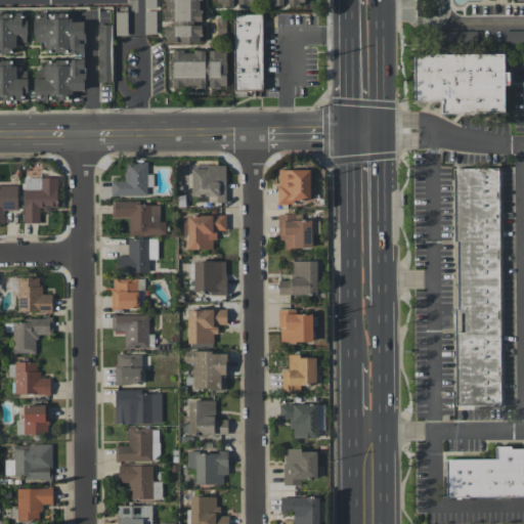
[(201,0),(171,0),(165,0),(165,22),(166,22),(165,42),(201,42),(201,24),(201,0)]
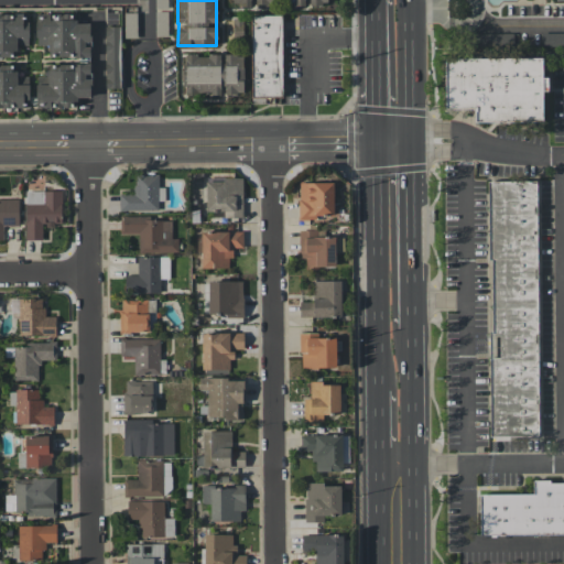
[(29,13),(0,13),(0,56),(17,56),(17,46),(30,45),(29,13)]
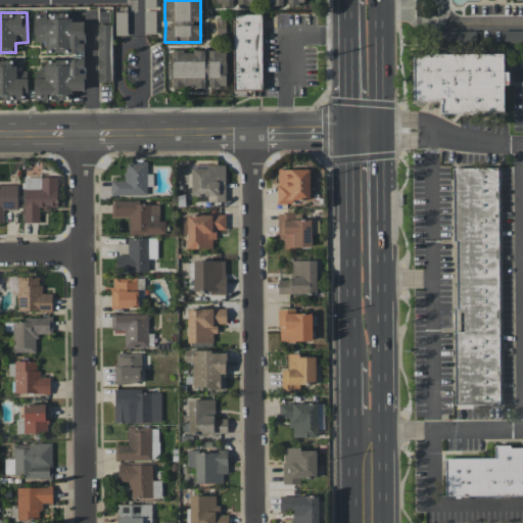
[(84,54),(85,21),(66,20),(67,13),(40,12),(39,20),(34,20),(34,42),(46,42),(46,52),(84,54)]
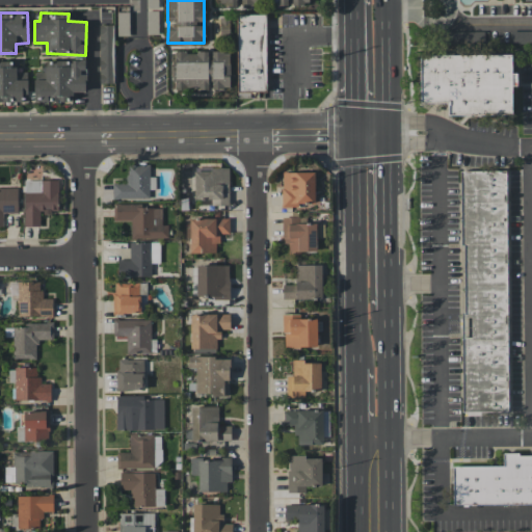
[(265,15),(236,15),(238,90),(266,90),(265,15)]
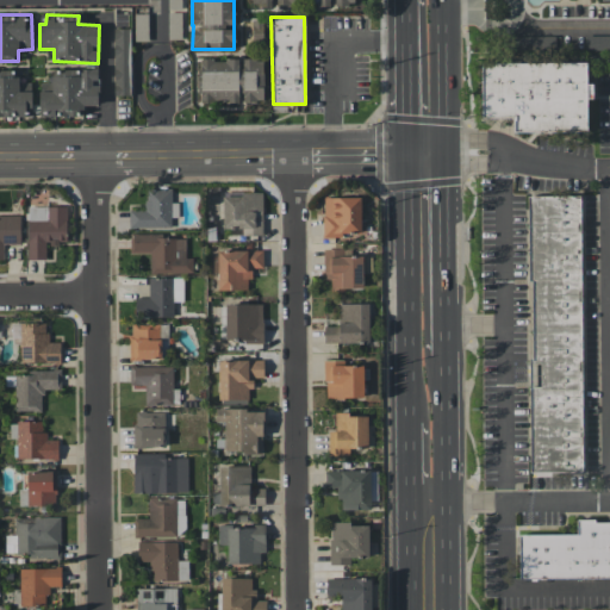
[(114,95),(129,95),(128,29),(113,29),(114,95)]
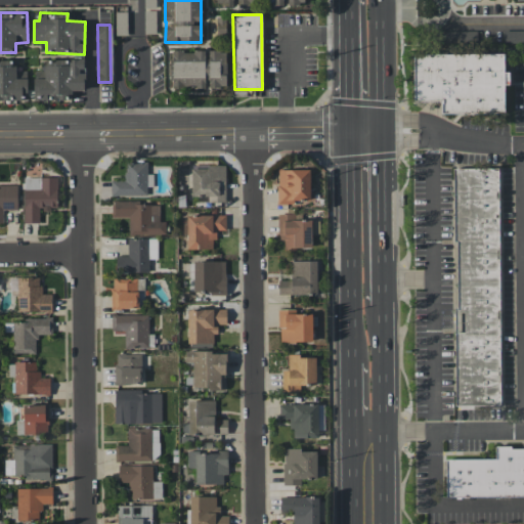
[(226,50),(207,50),(207,51),(172,51),(172,88),(207,88),(207,87),(226,87),(226,50)]
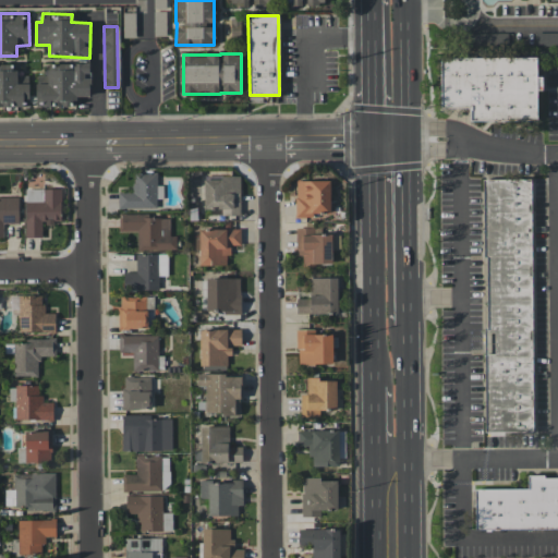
[(439,57),(536,57),(536,76),(542,76),(542,89),(536,89),(536,119),(470,119),(470,106),(439,106),(439,57)]
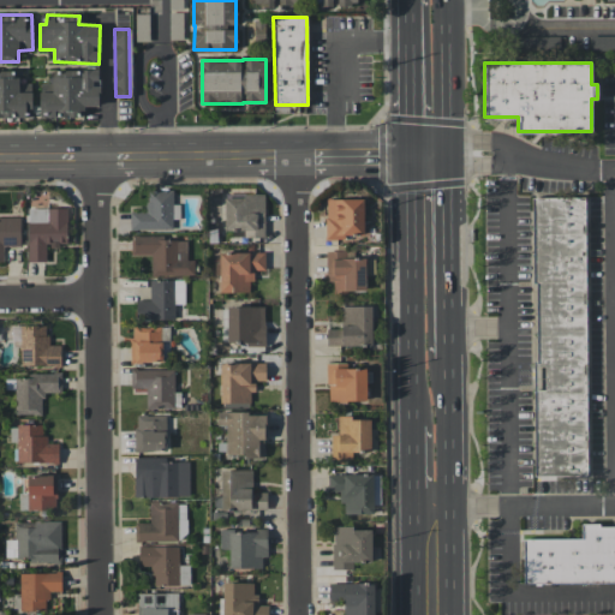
[(19,71),(0,70),(0,118),(33,119),(33,93),(19,93),(19,71)]
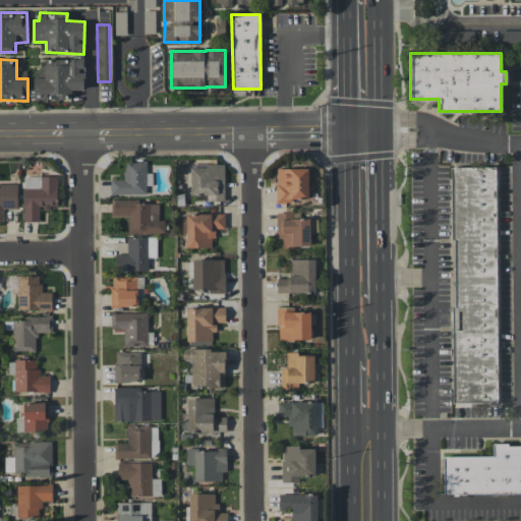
[(45,59),(45,70),(36,71),(36,75),(34,75),(34,100),(70,99),(70,91),(84,90),(84,59),(45,59)]
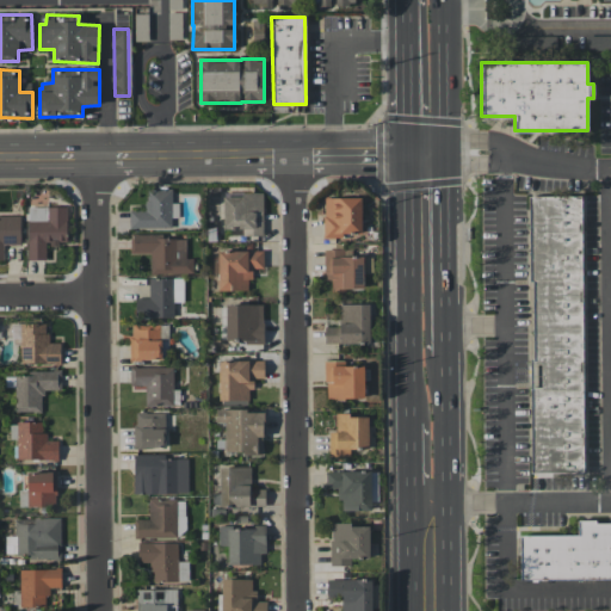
[(146,190),(146,210),(129,210),(129,228),(172,228),(172,217),(178,217),(178,203),(172,203),(172,189),(146,190)]
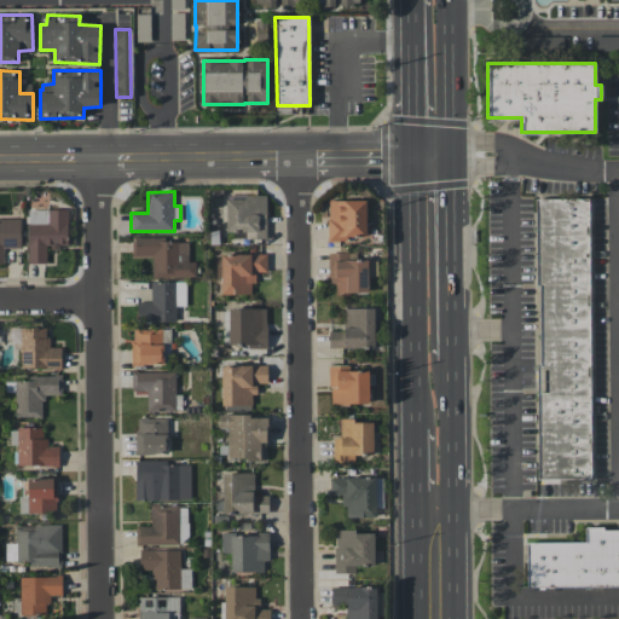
[(226,197),(226,232),(244,232),(246,239),(266,238),(266,196),(226,197)]
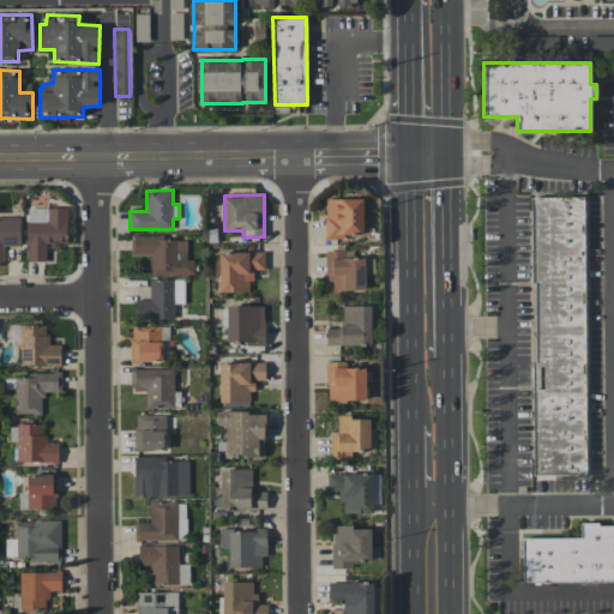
[(585,474),(534,474),(533,197),(584,197),(585,474)]
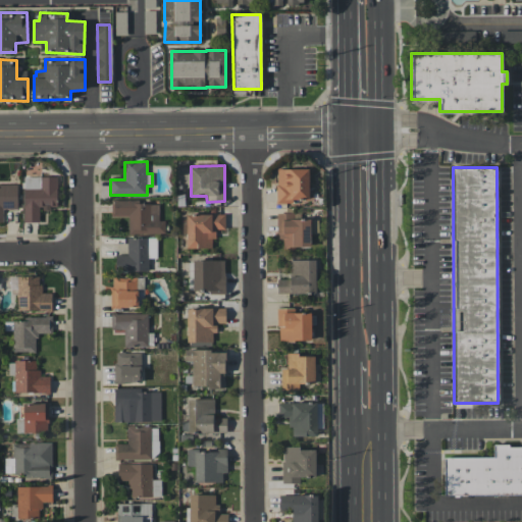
[(308,169),(277,168),(276,203),(292,203),(292,200),(308,200),(308,169)]
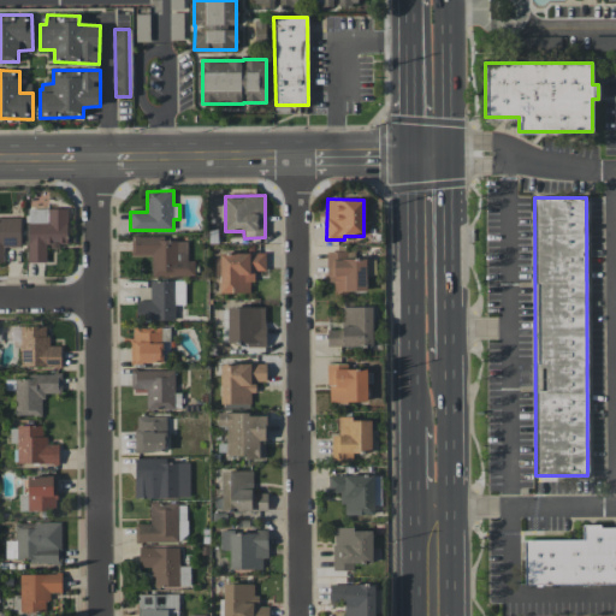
[(67,208),(28,208),(29,262),(46,261),(46,246),(67,246),(67,208)]
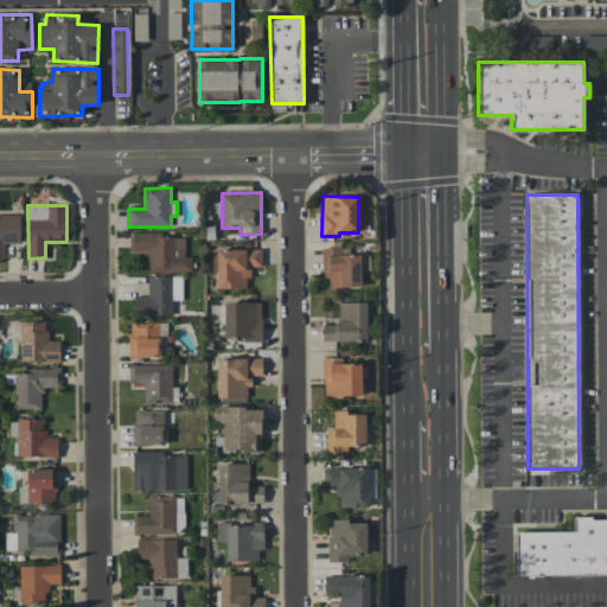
[(20,213),(0,213),(0,257),(4,257),(2,244),(21,243),(20,213)]
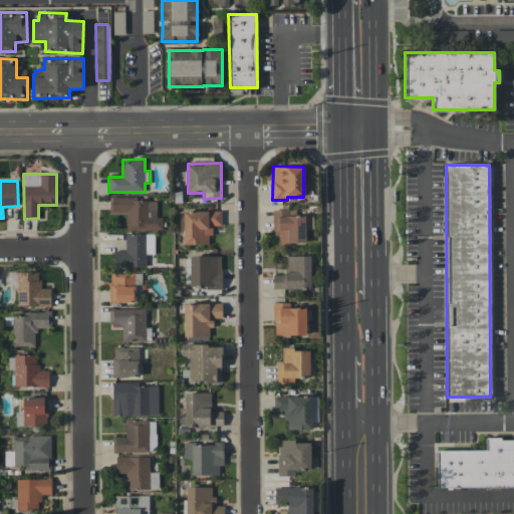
[(126,230),(163,230),(162,217),(156,217),(156,201),(137,201),(137,197),(109,197),(109,213),(126,213),(126,230)]
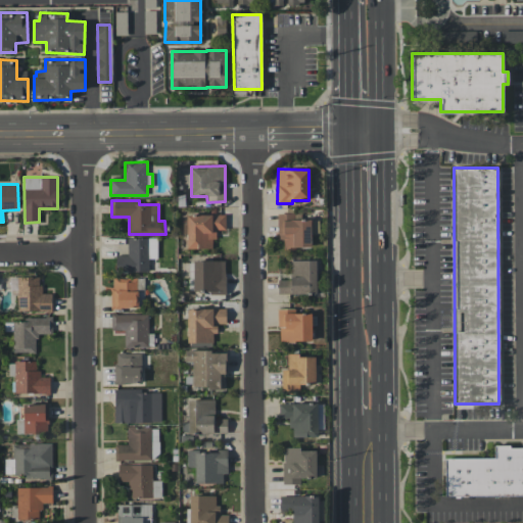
[(294,219),(294,214),(278,214),(278,240),(284,240),(284,247),(311,247),(311,219),(294,219)]
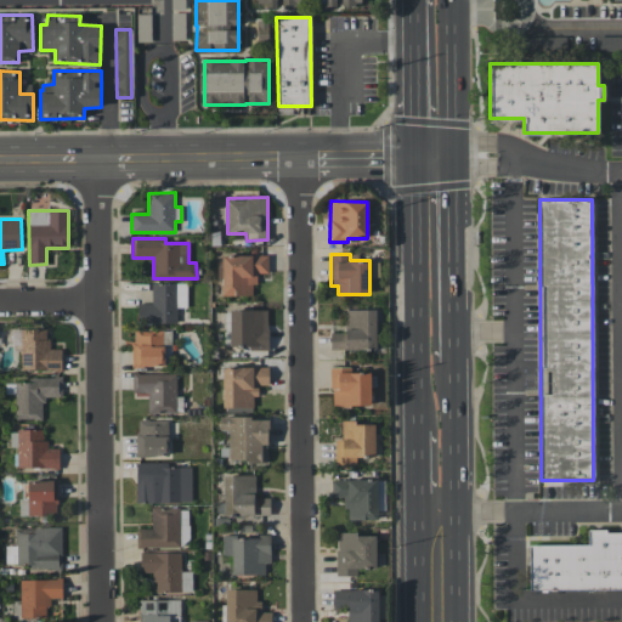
[(269,255),(222,255),(222,297),(252,295),(252,283),(256,283),(256,273),(269,273),(269,255)]
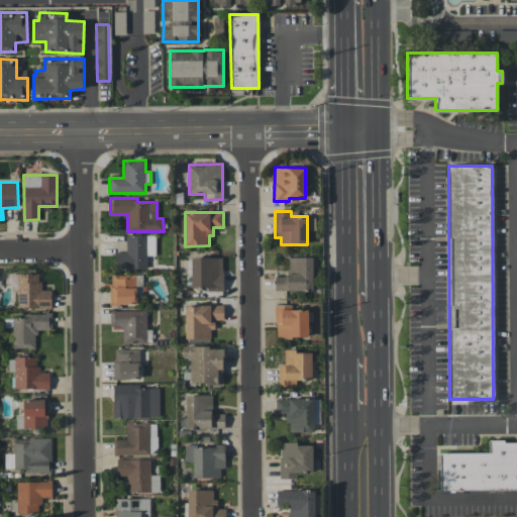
[(156,235),(126,235),(126,252),(115,251),(114,269),(146,269),(147,255),(154,255),(156,235)]
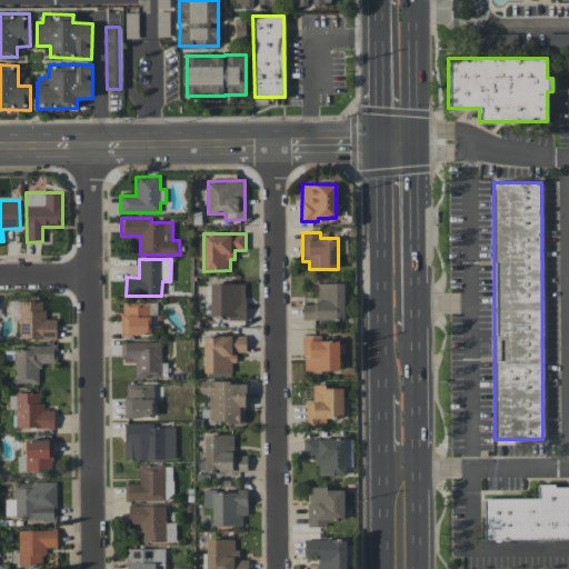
[(302,305),(302,320),(345,319),(343,282),(316,283),(316,303),(302,305)]
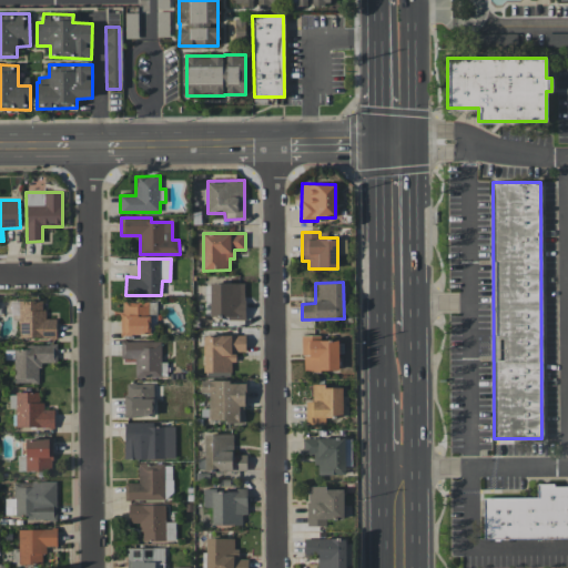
[(244,283),(210,283),(211,318),(245,318),(244,283)]
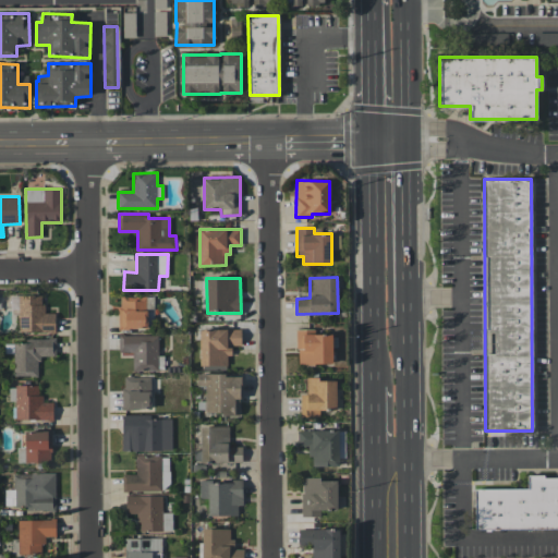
[(43,295),(11,295),(11,310),(19,310),(19,332),(56,332),(56,313),(44,313),(43,295)]
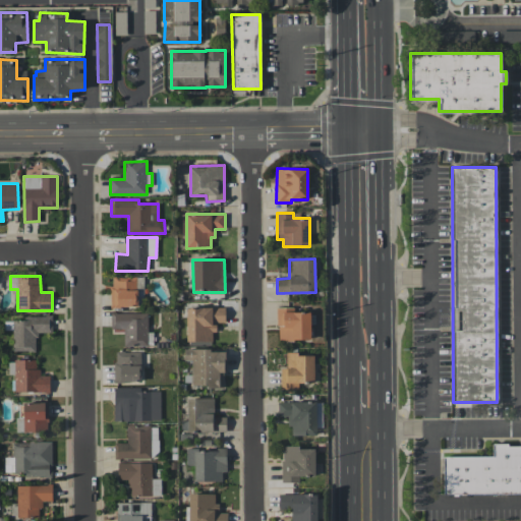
[(142,276),(111,277),(112,307),(143,306),(142,276)]
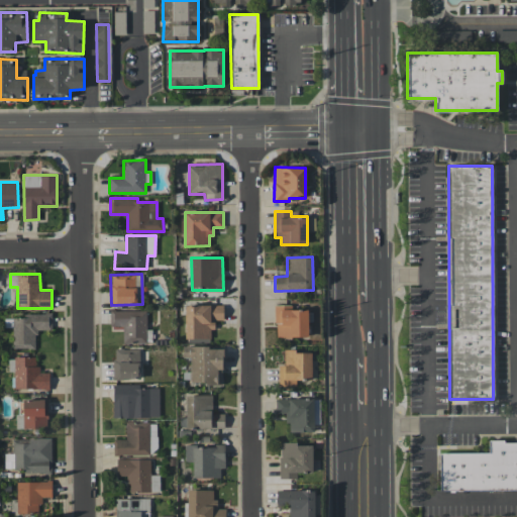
[(223,305),(185,305),(186,339),(210,338),(210,329),(215,329),(214,320),(223,320),(223,305)]
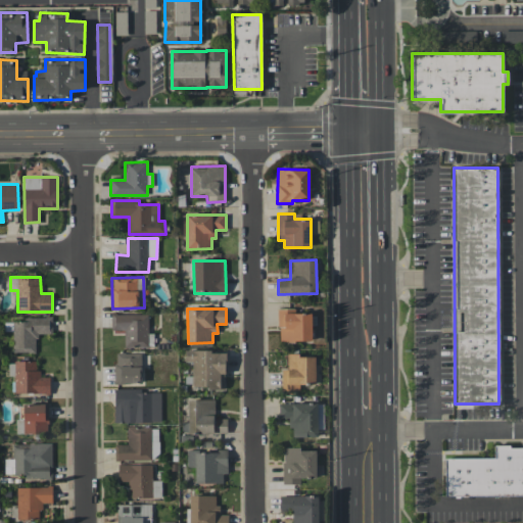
[(311,341),(311,313),(295,314),(295,308),(279,308),(279,341),(311,341)]
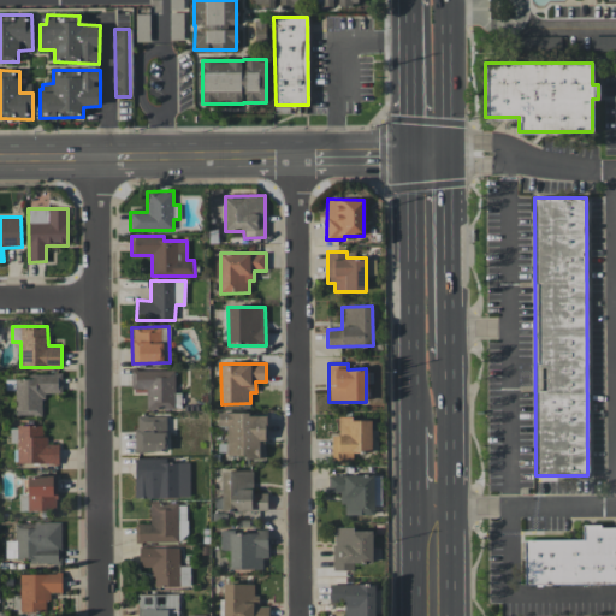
[(173,369),(131,371),(131,389),(146,389),(147,409),(175,408),(173,369)]
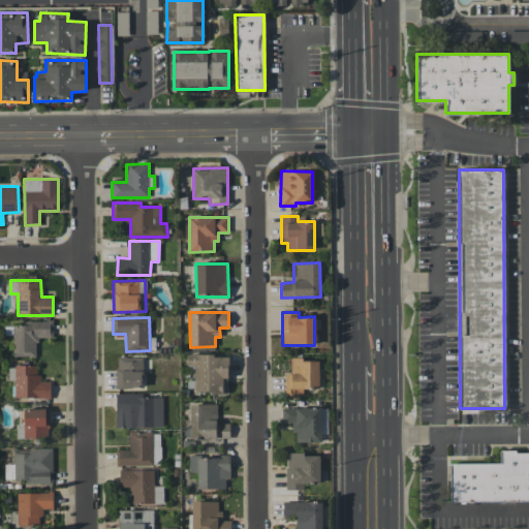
[(53,321),(12,322),(13,356),(36,355),(36,338),(53,337),(53,321)]
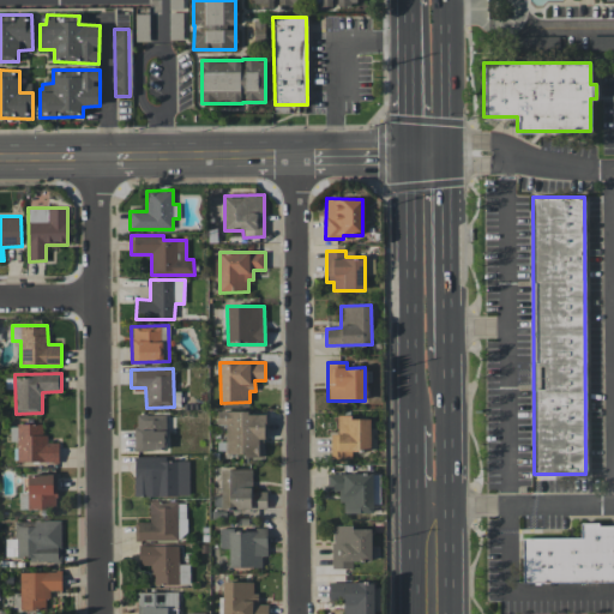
[(227,425),(227,453),(246,453),(246,458),(265,457),(264,413),(218,413),(218,425),(227,425)]
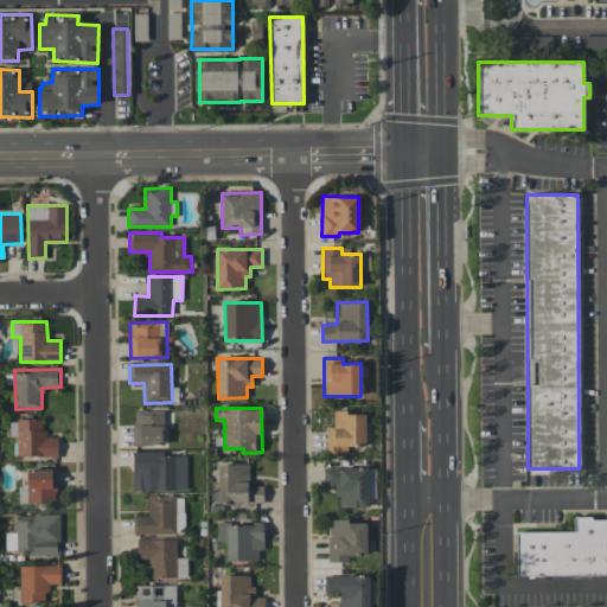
[(134,446),(165,445),(164,410),(133,410),(134,446)]
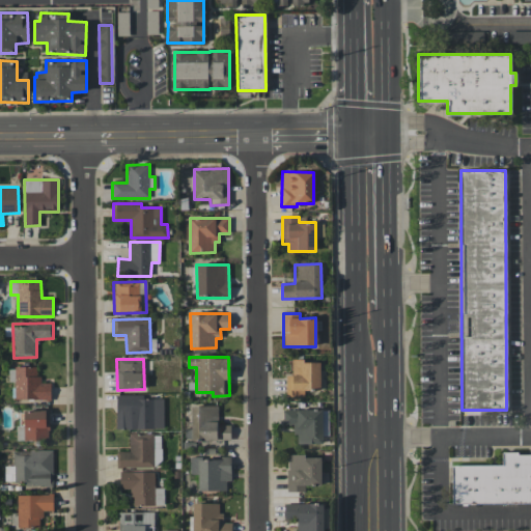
[(286,395),(304,395),(304,390),(320,389),(320,361),(291,361),(291,374),(286,374),(286,395)]
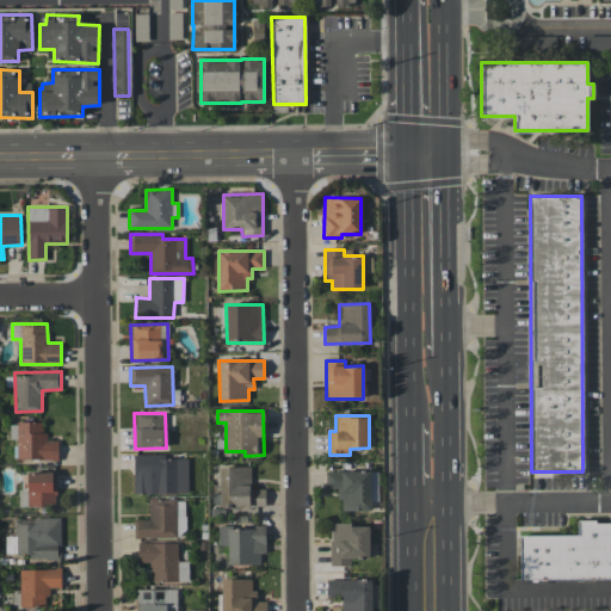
[(18,421),(17,458),(57,460),(59,440),(44,440),(44,423),(18,421)]
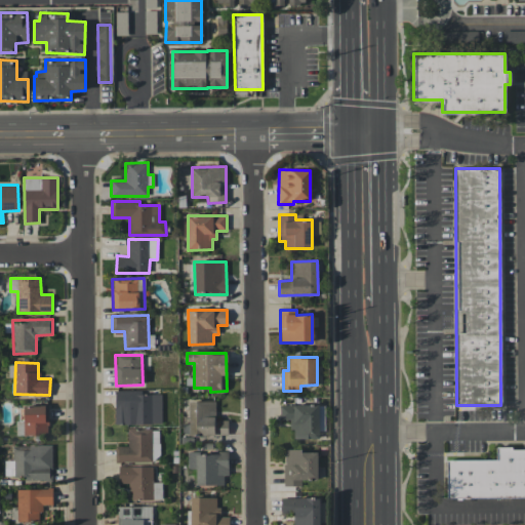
[(161,392),(115,392),(115,423),(161,423),(161,392)]
